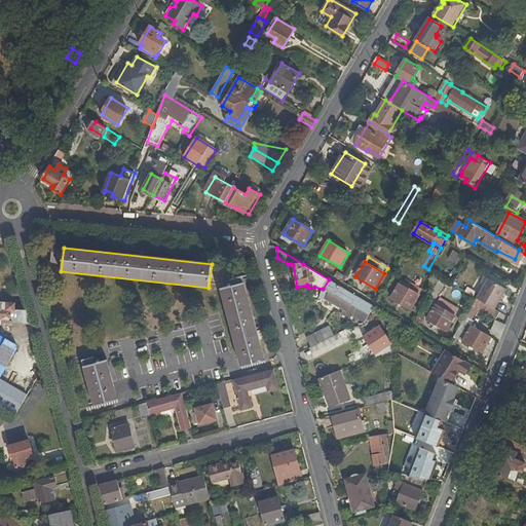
[(425,286),(428,278),(410,270),(407,277),(425,286)]
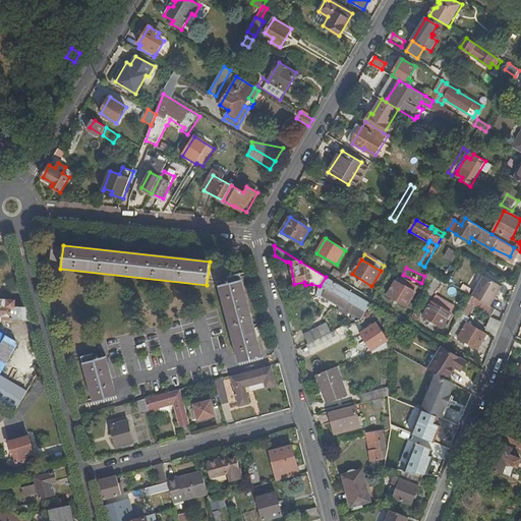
[(473,296),(490,306),(503,286),(483,275),(479,272),(474,279),(479,282),(471,295),(473,296)]
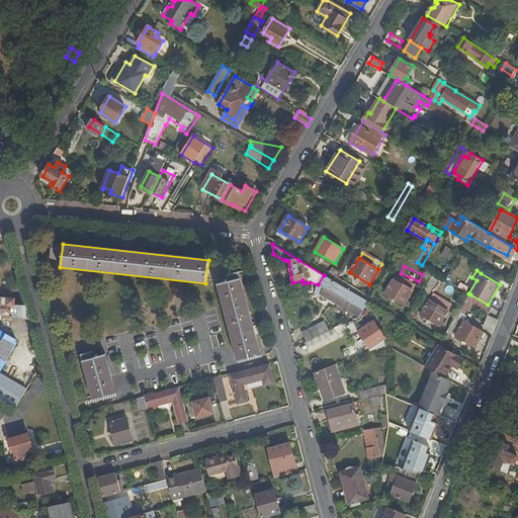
[(261,356),(238,272),(227,275),(228,282),(218,285),(238,361),(261,356)]
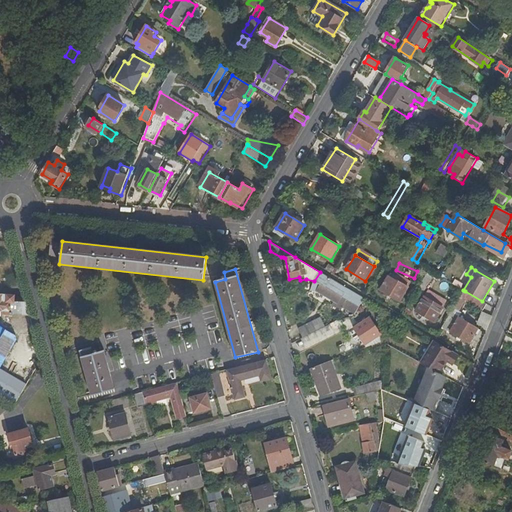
[(430,270),(411,301),(416,304),(435,273),(430,270)]
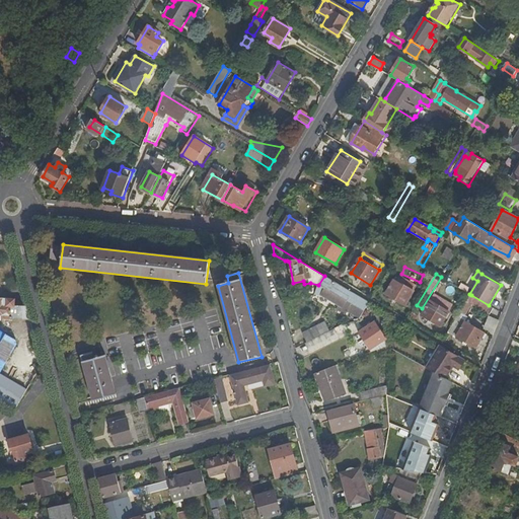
[(318,285),(316,290),(322,291),(345,304),(345,305),(350,308),(352,304),(364,311),(369,303),(335,282),(324,276),(318,285)]
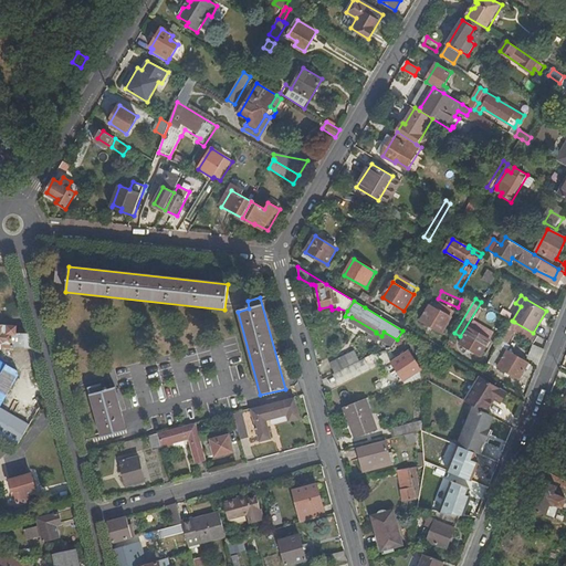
[(452,317),(431,305),(421,321),(442,334),(452,317)]
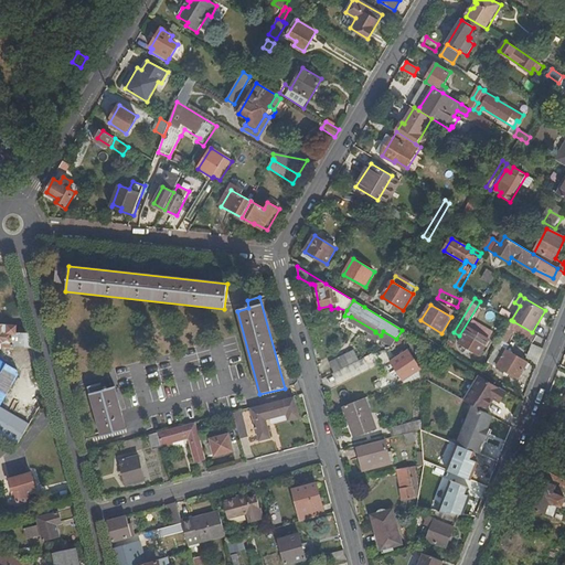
[(473,319),(469,328),(490,340),(496,332),(473,319)]
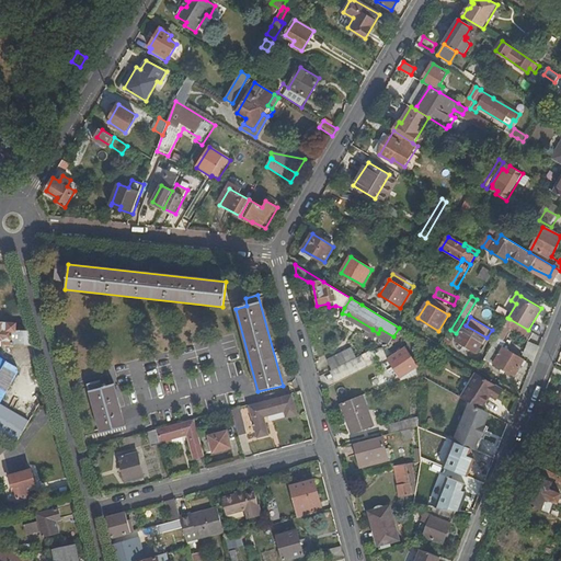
[(529,341),(534,333),(528,330),(510,319),(499,338),(504,341),(512,329),(529,341)]
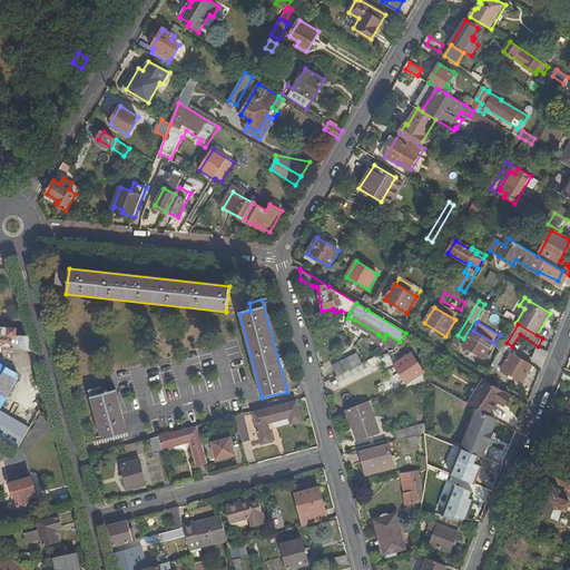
[(0,346),(3,346),(3,350),(2,350),(2,352),(11,352),(11,350),(32,351),(29,337),(16,335),(16,330),(0,328),(0,346)]
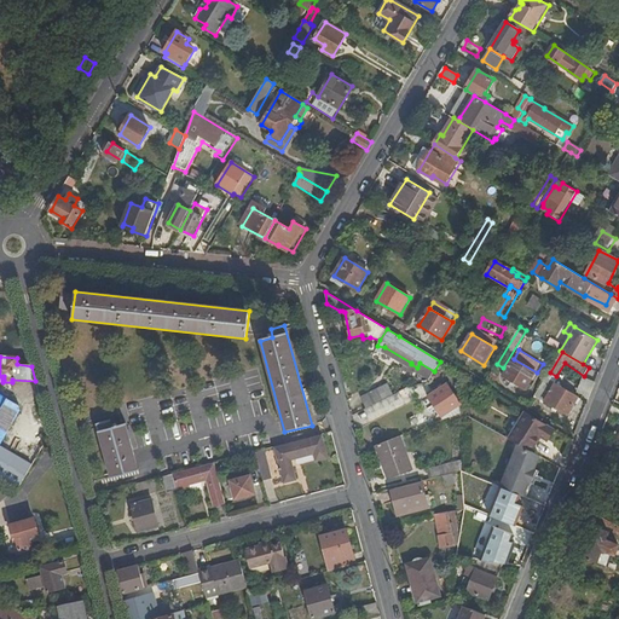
[(537,372),(514,359),(503,376),(526,391),(537,372)]
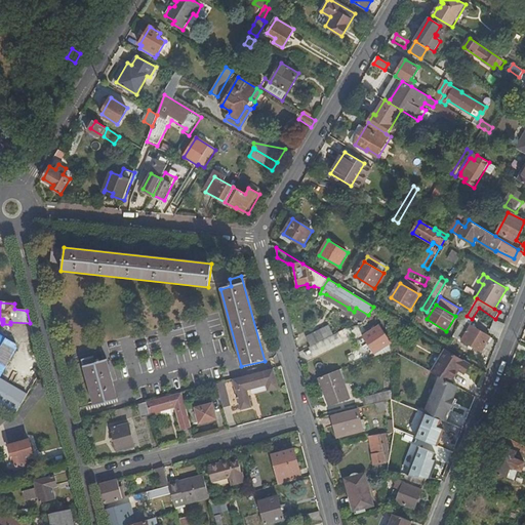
[(374,307),(373,307),(368,315),(380,323),(386,314),(374,307)]
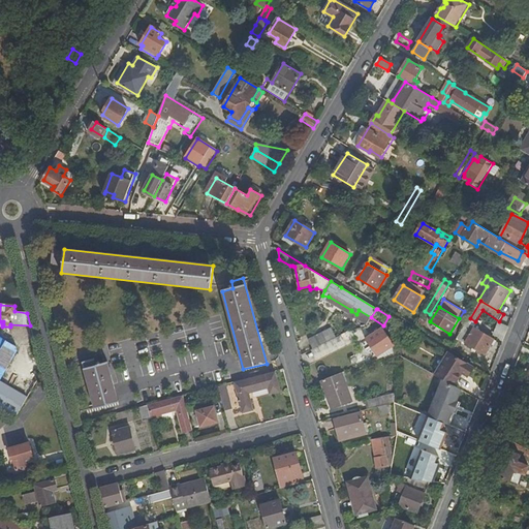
[(395,332),(394,319),(389,316),(383,325),(395,332)]
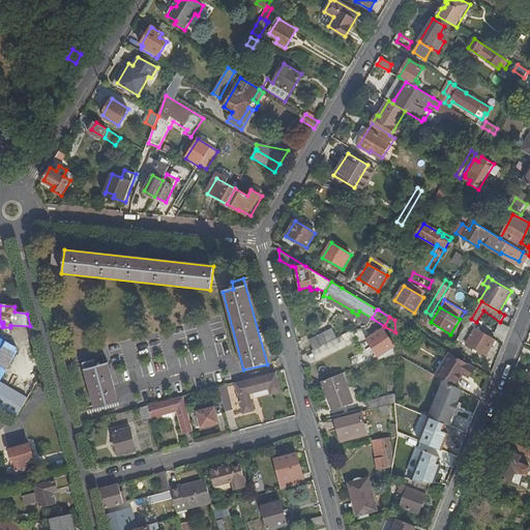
[(468,324),(476,329),(478,324),(476,322),(471,319),(468,324)]
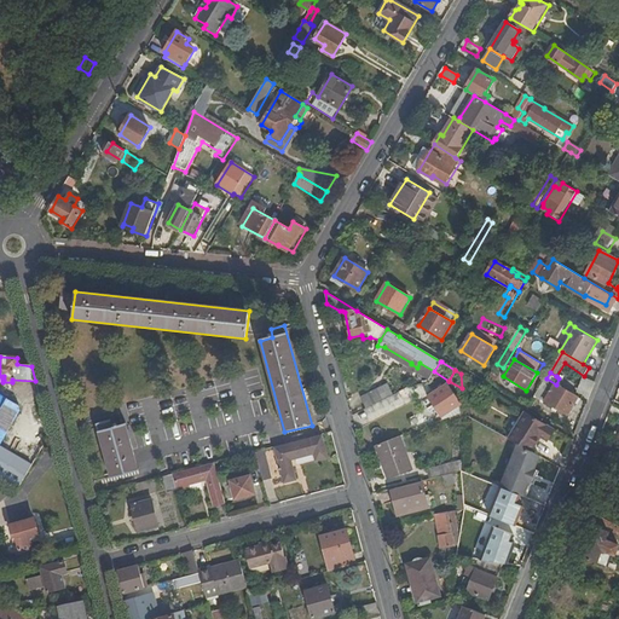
[(596,381),(582,376),(576,392),(583,394),(582,397),(589,400),(596,381)]
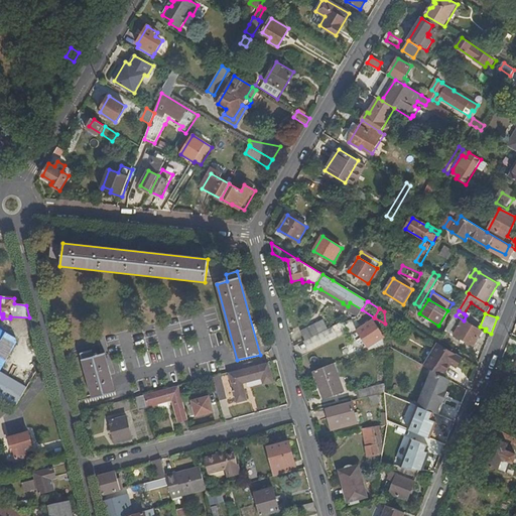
[(456,315),(446,330),(474,347),(483,332),(464,320),(456,315)]
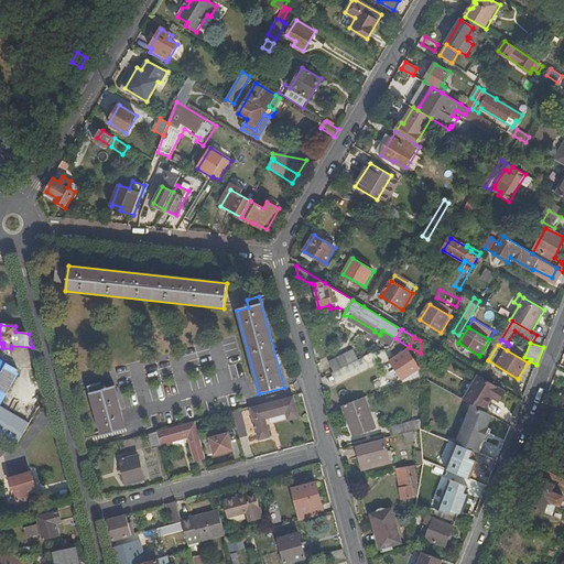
[(396,368),(398,372),(403,380),(420,368),(408,350),(391,362),(396,368)]
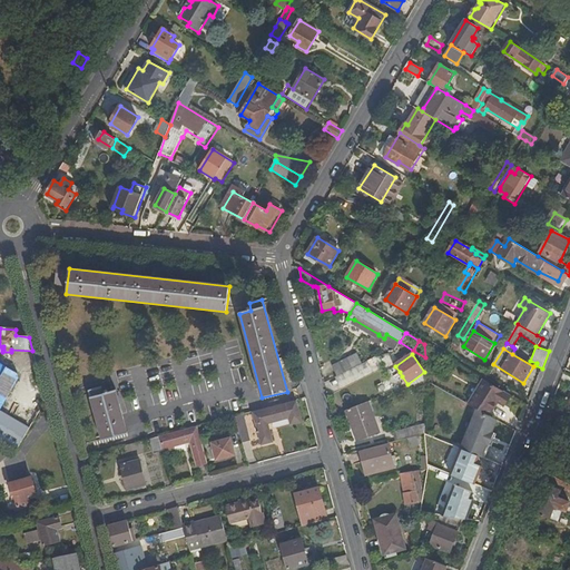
[(337,377),(352,369),(347,359),(332,366),(337,377)]
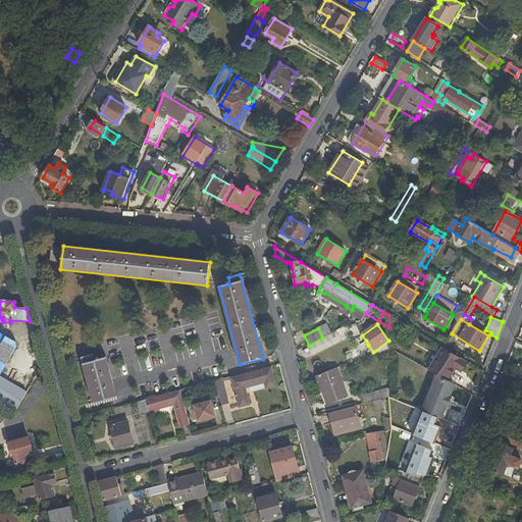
[(309,346),(308,346),(312,354),(335,342),(333,340),(341,335),(337,329),(322,337),(309,346)]
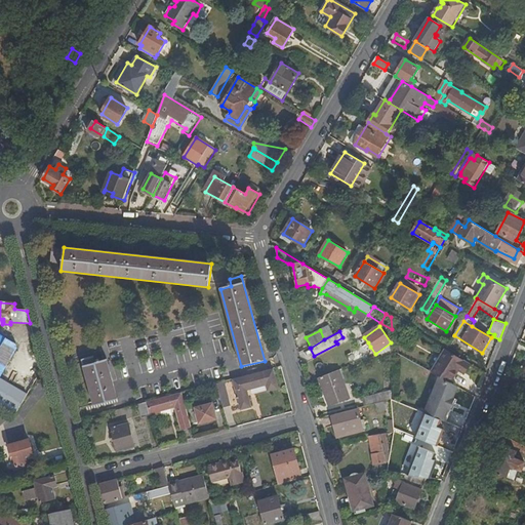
[(0,335),(0,377),(17,348),(17,347),(0,335)]
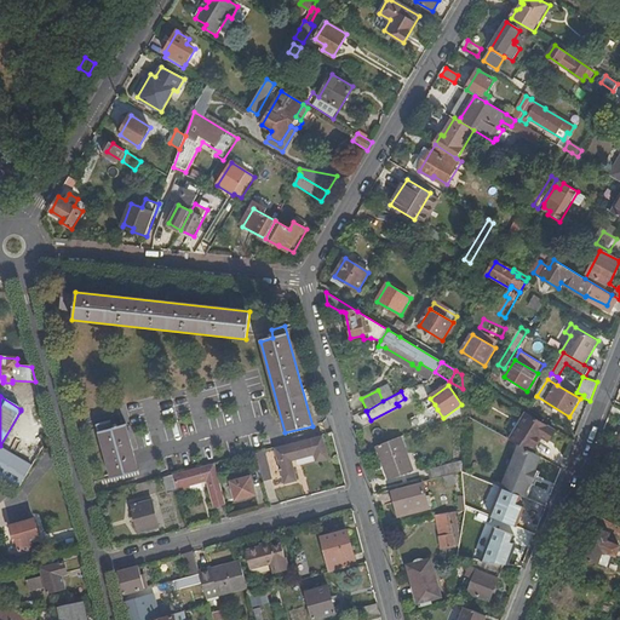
[(360,426),(369,422),(363,411),(354,415),(360,426)]
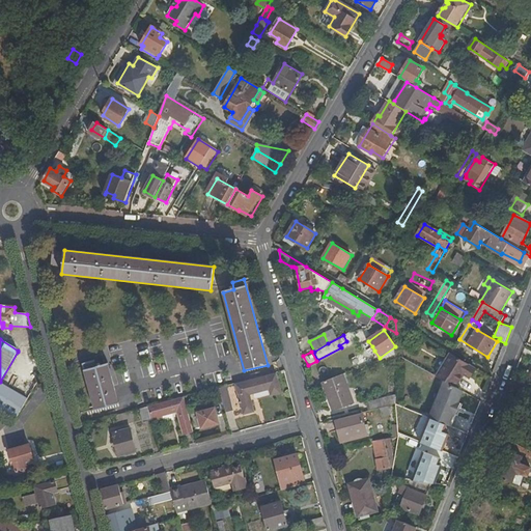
[(464,374),(466,375),(470,379),(475,369),(450,355),(440,373),(457,384),(462,378),(464,374)]
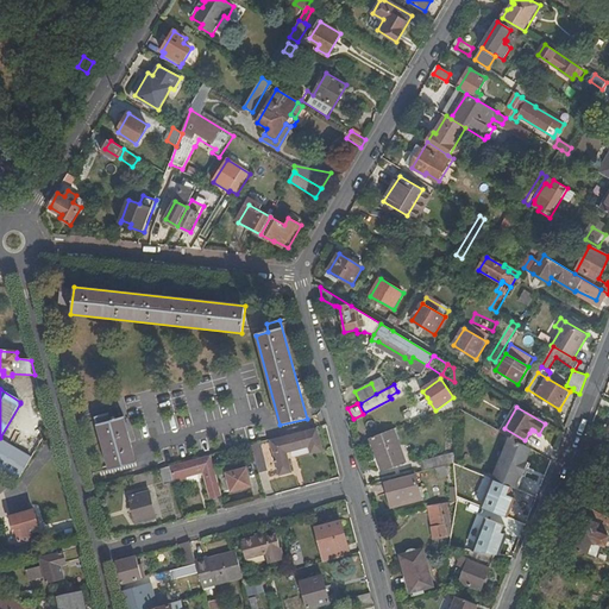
[(110,420),(107,414),(94,418),(108,470),(136,463),(124,416),(110,420)]
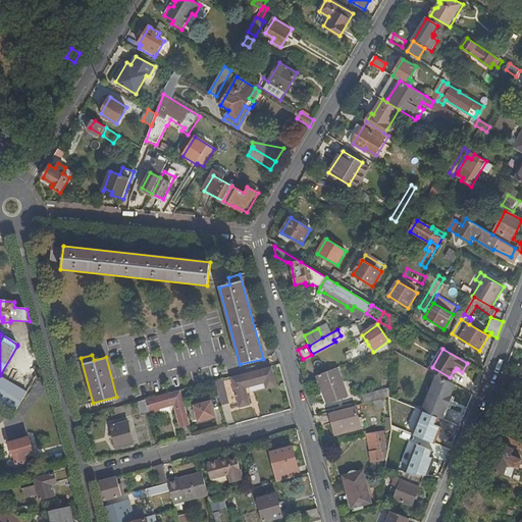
[(271,368),(232,378),(240,408),(249,405),(245,388),(264,382),(266,389),(276,386),(271,368)]
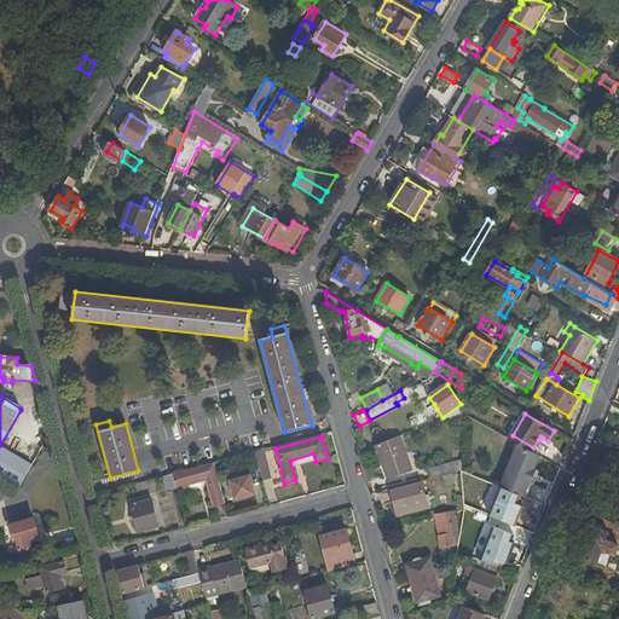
[(411,470),(399,437),(377,445),(389,478),(411,470)]
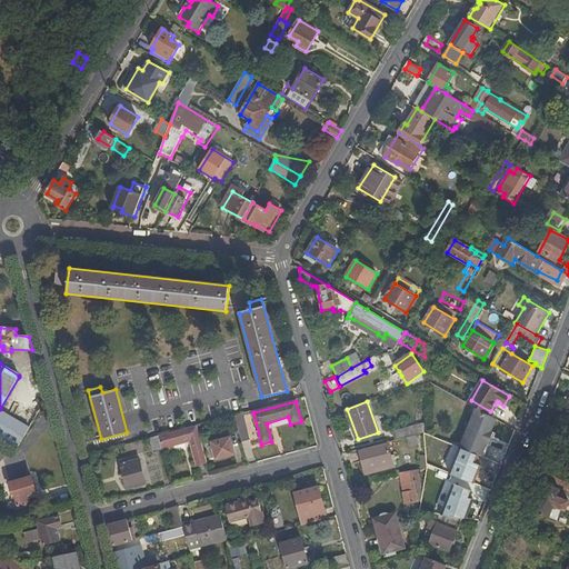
[(38,416),(46,403),(36,403),(31,411),(38,416)]
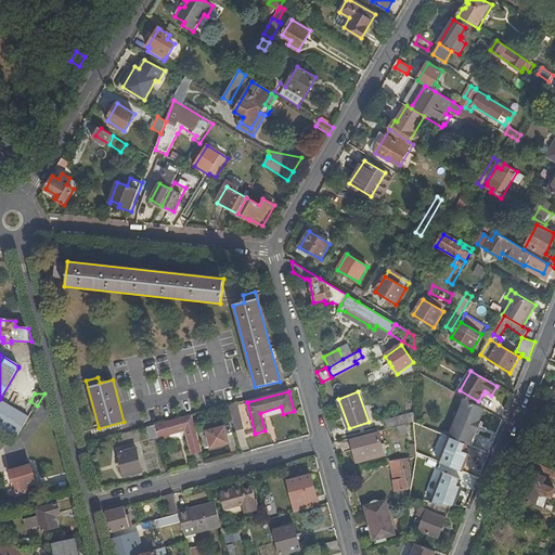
[(479,422),(485,410),(464,398),(450,437),(453,439),(470,446),(475,434),(478,435),(482,423),(479,422)]
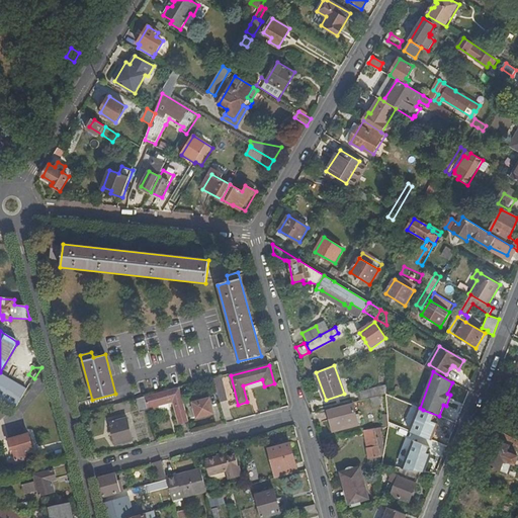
[(326,400),(316,372),(313,373),(324,401),(326,400)]
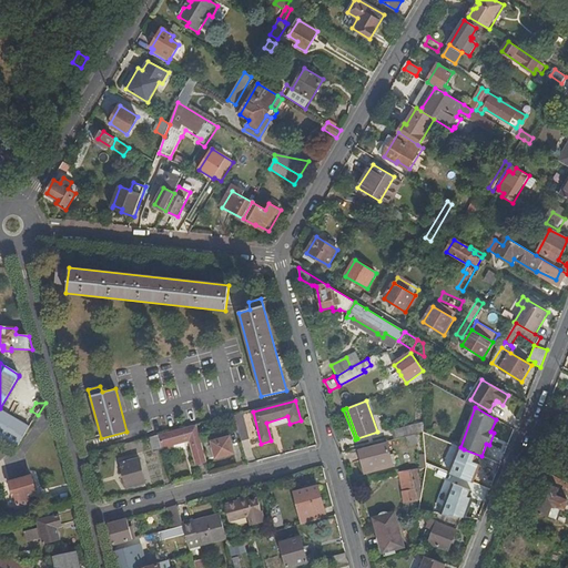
[(242,413),(234,415),(242,442),(249,439),(242,413)]
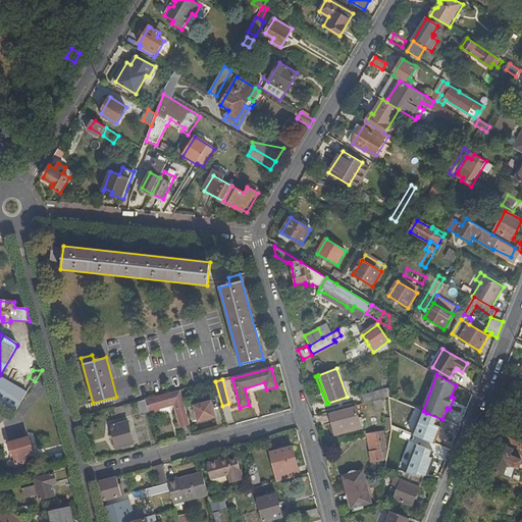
[(0,382),(0,402),(16,412),(24,398),(0,382)]
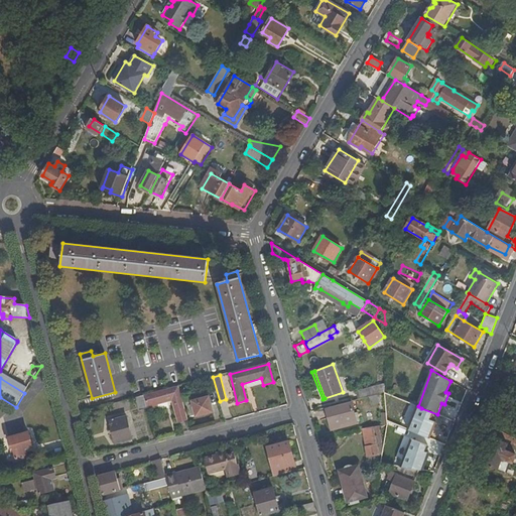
[(385,393),(385,385),(357,392),(359,400),(385,393)]
